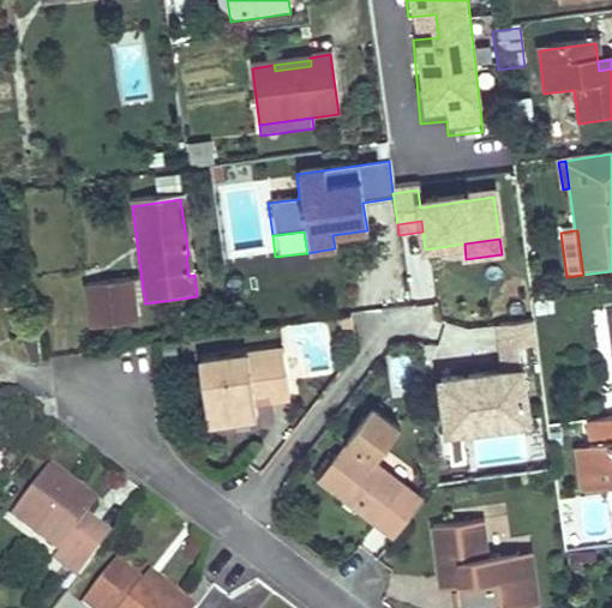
[(142,281),(130,282),(133,305),(145,304),(142,281)]
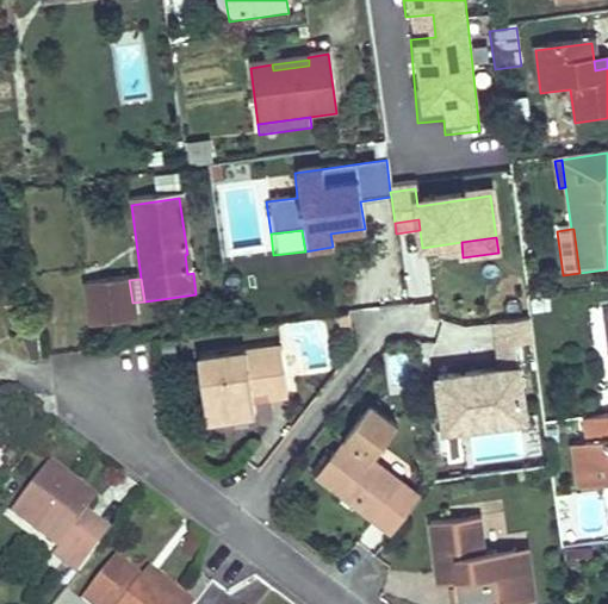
[(129,280),(85,286),(92,328),(135,322),(132,303),(129,280)]
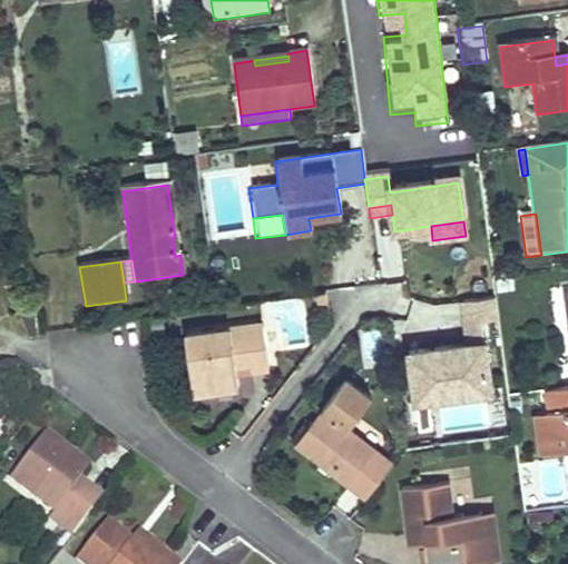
[(428,403),(491,395),(481,324),(497,322),(495,300),(459,305),(464,346),(407,353),(413,405),(415,404),(428,403)]
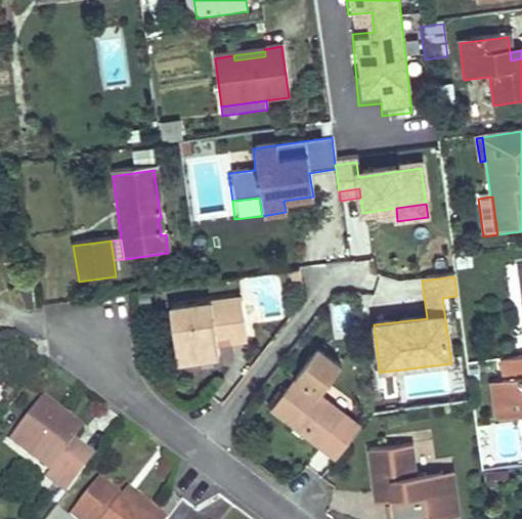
[(241,300),(169,310),(177,370),(219,363),(216,341),(228,339),(229,345),(247,342),(241,300)]
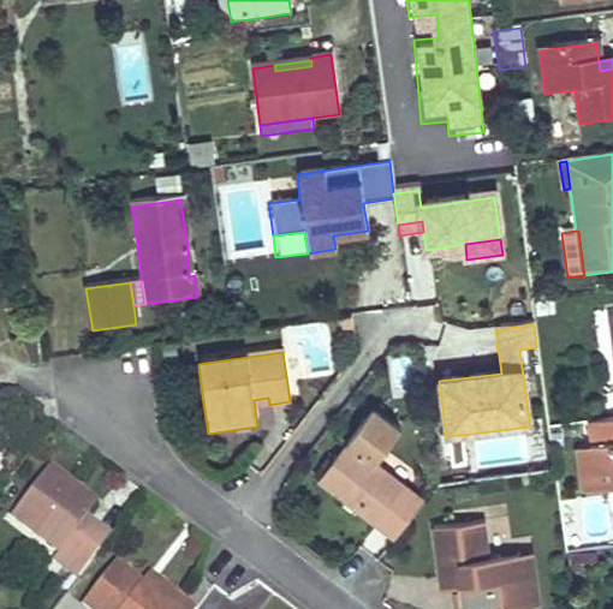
[(372,411),(317,484),(393,542),(423,503),(373,466),(399,431),(372,411)]
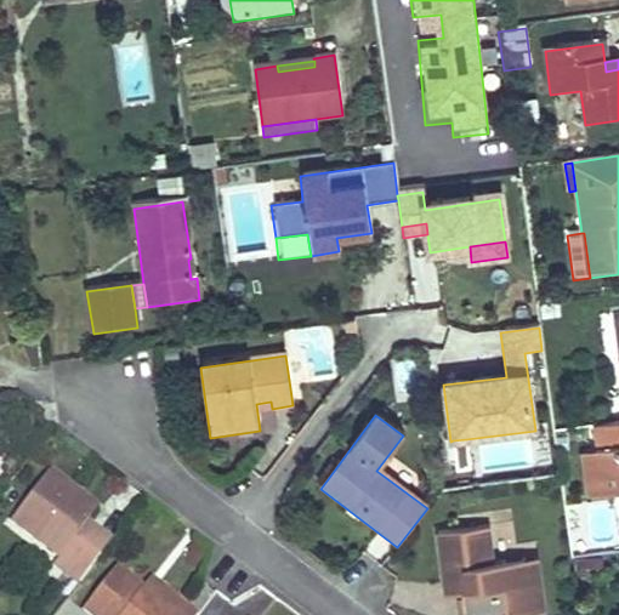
[(597,454),(595,454),(601,499),(618,495),(618,426),(594,430),(597,454)]
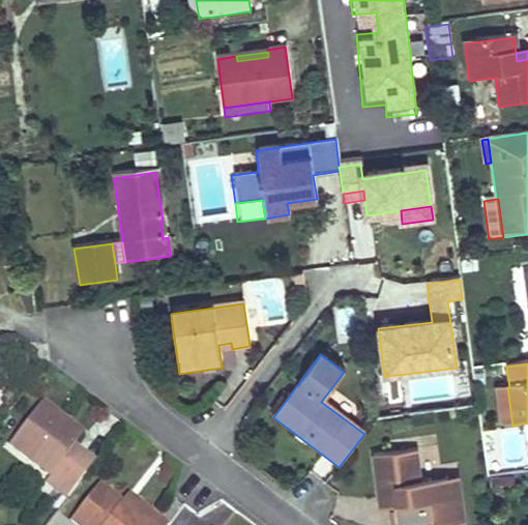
[(222,368),(179,374),(181,385),(224,379),(222,368)]
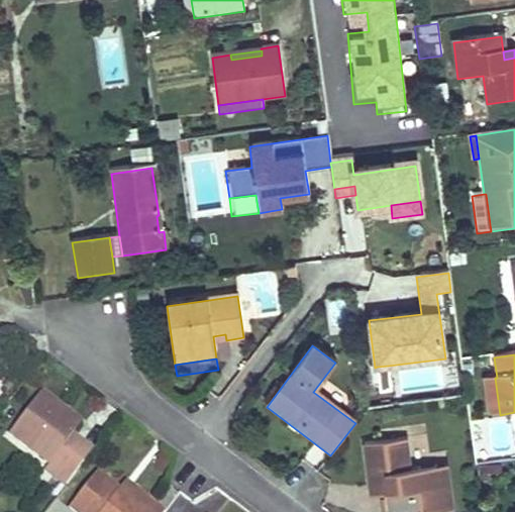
[(380,394),(391,393),(388,366),(377,367),(380,394)]
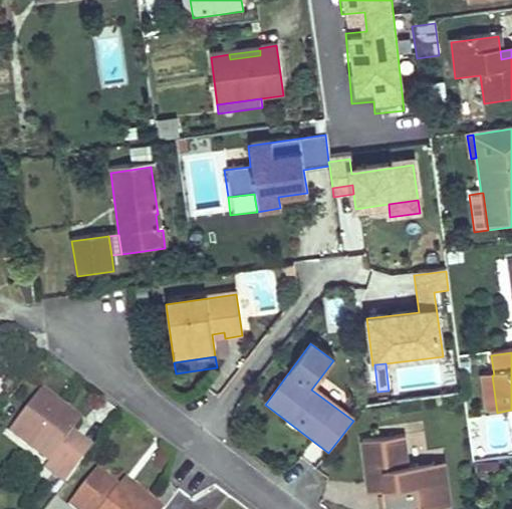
[(492,375),(481,377),(486,414),(497,413),(492,375)]
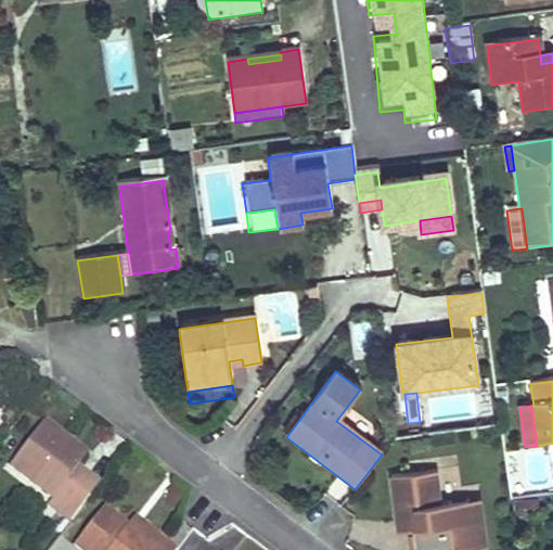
[(41,427),(8,473),(50,504),(44,511),(67,528),(88,501),(65,486),(75,474),(86,460),(41,427)]
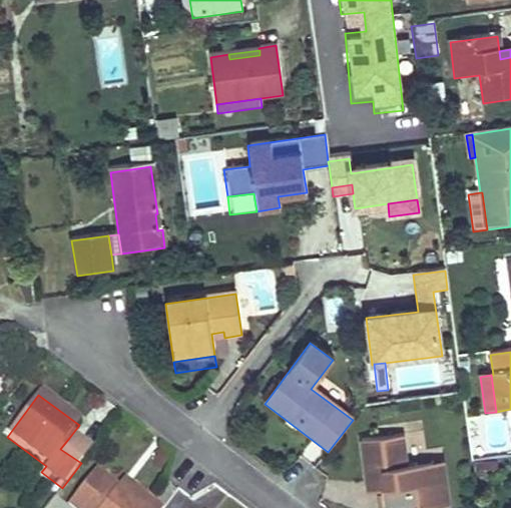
[(69,438),(60,449),(81,463),(89,452),(69,438)]
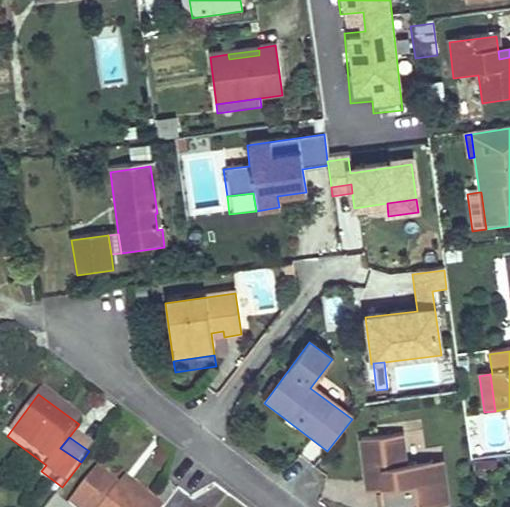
[(402,438),(360,443),(367,485),(384,482),(385,490),(380,491),(382,506),(436,506),(431,464),(406,468),(402,438)]
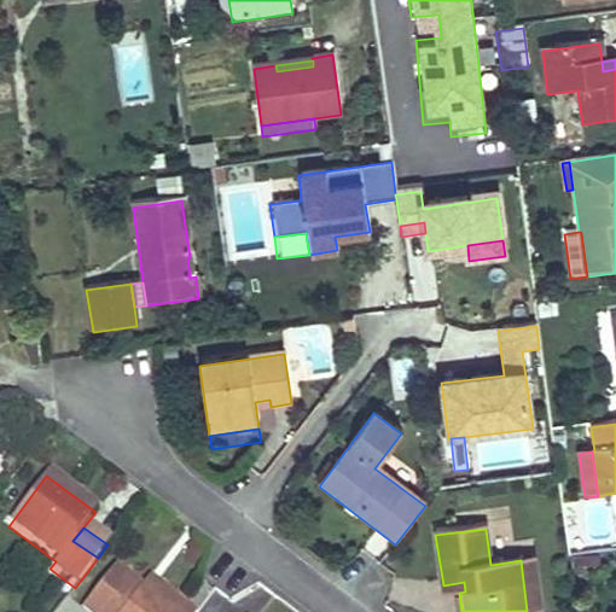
[(533,559),(521,560),(527,611),(540,611),(533,559)]
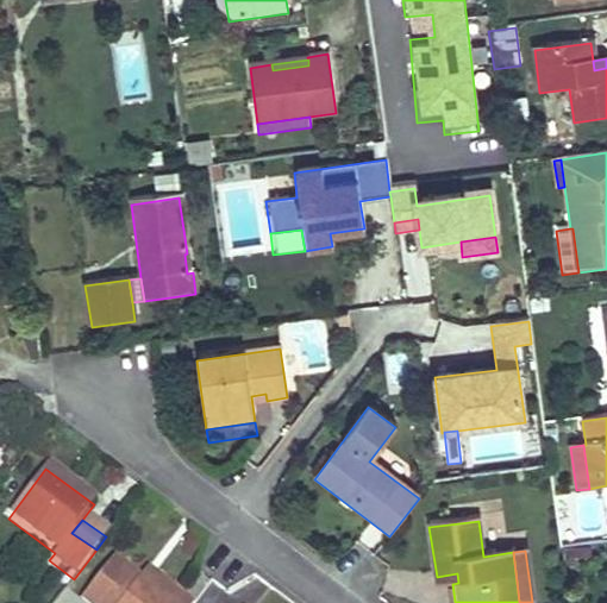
[(161,602),(137,584),(111,564),(82,602),(182,602),(179,600),(176,602),(161,602)]
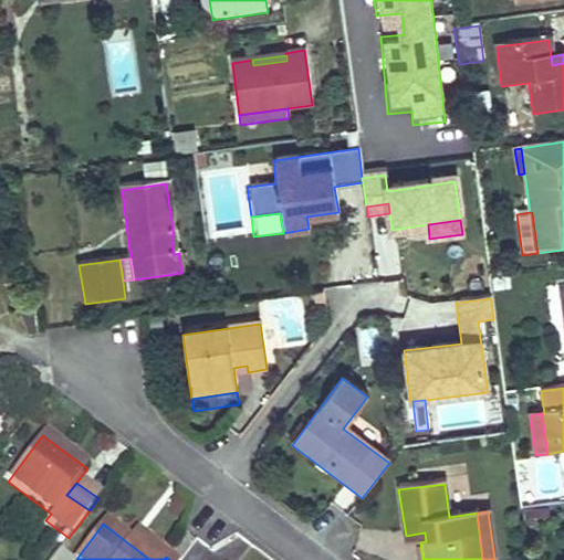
[(425,532),(406,536),(407,545),(420,542),(426,541),(425,532)]
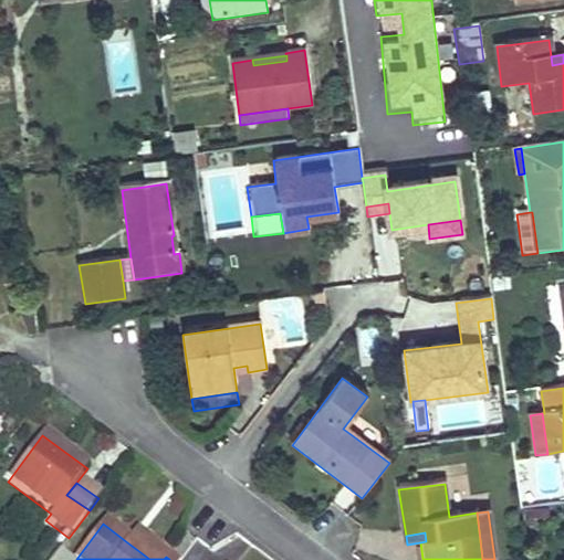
[(164,559),(166,557),(134,534),(127,542),(149,559),(164,559)]
